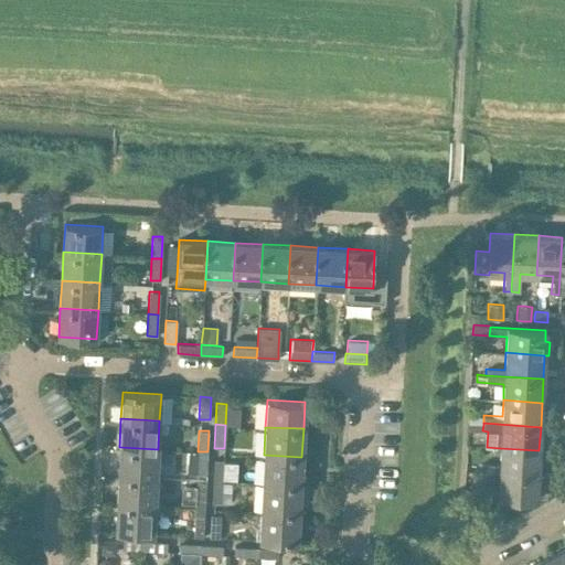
[(156,478),(158,449),(119,447),(118,476),(156,478)]
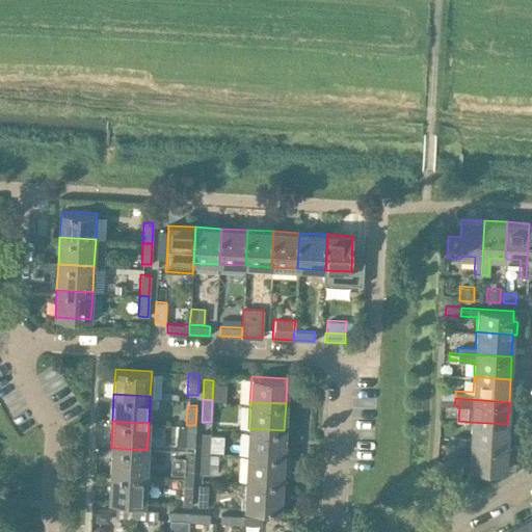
[(506,446),(507,424),(471,422),(470,437),(453,436),(452,444),(506,446)]
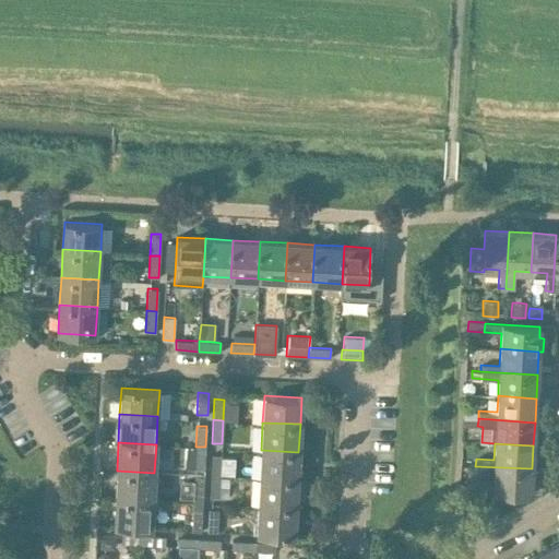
[(204,471),(205,447),(195,447),(194,470),(204,471)]
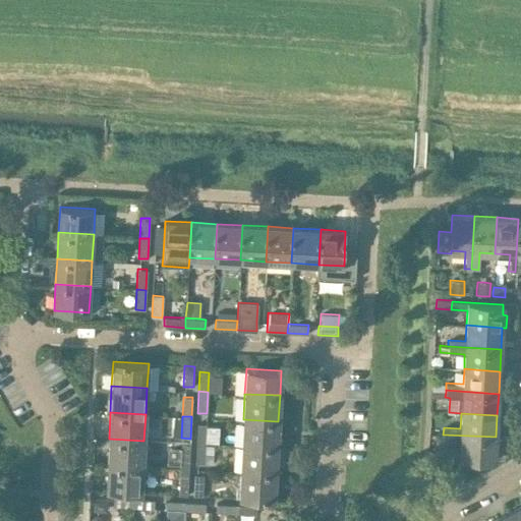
[(277,449),(278,421),(243,419),(242,447),(277,449)]
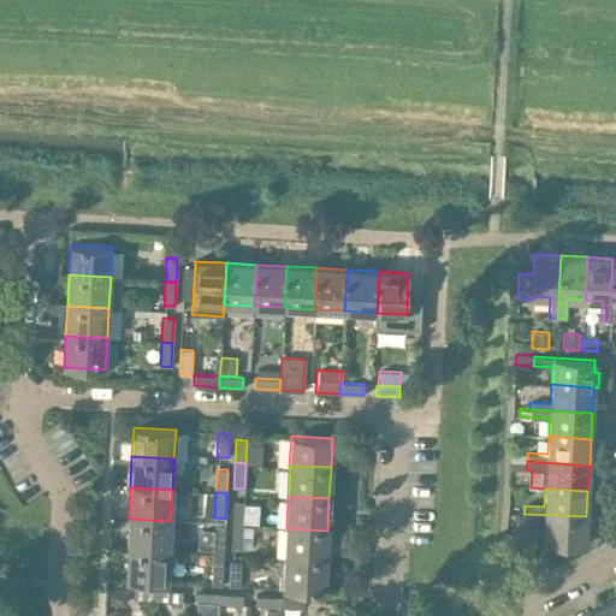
[(231,525),(242,526),(244,501),(232,501),(231,525)]
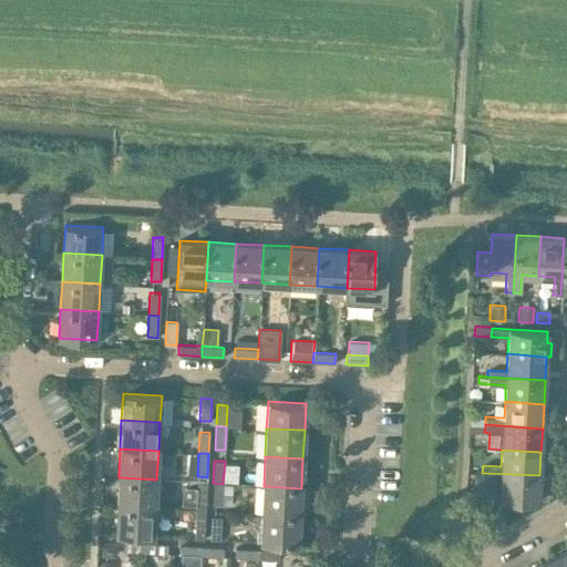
[(538,501),(539,475),(482,473),(482,480),(501,481),(500,498),(538,501)]
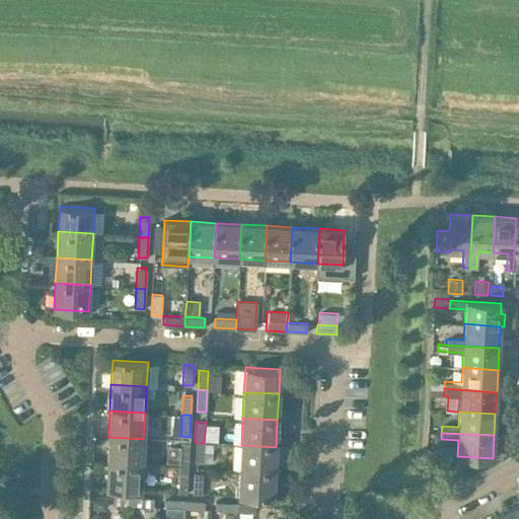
[(142,464),(143,439),(108,437),(106,462),(142,464)]
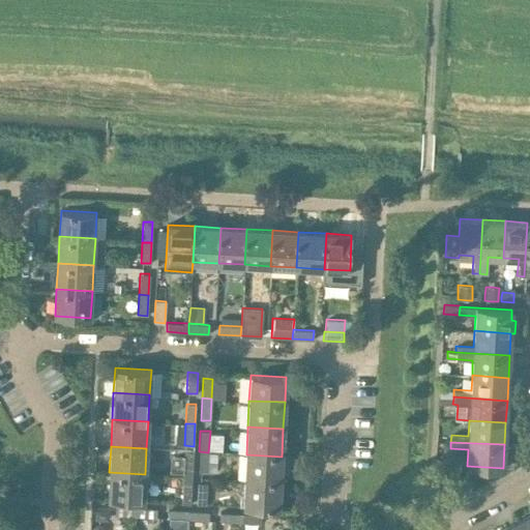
[(207,473),(208,452),(199,451),(198,472),(207,473)]
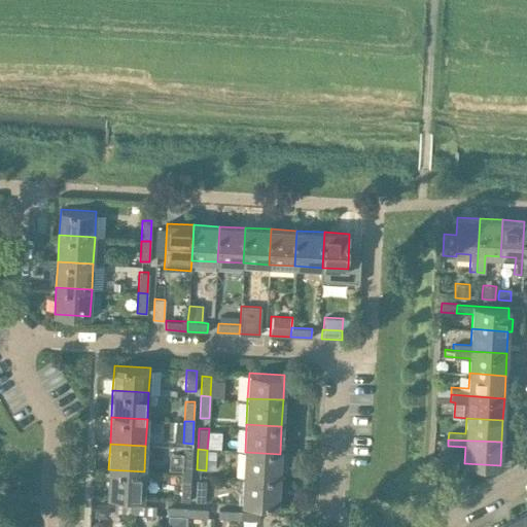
[(278,480),(280,454),(245,452),(243,478),(278,480)]
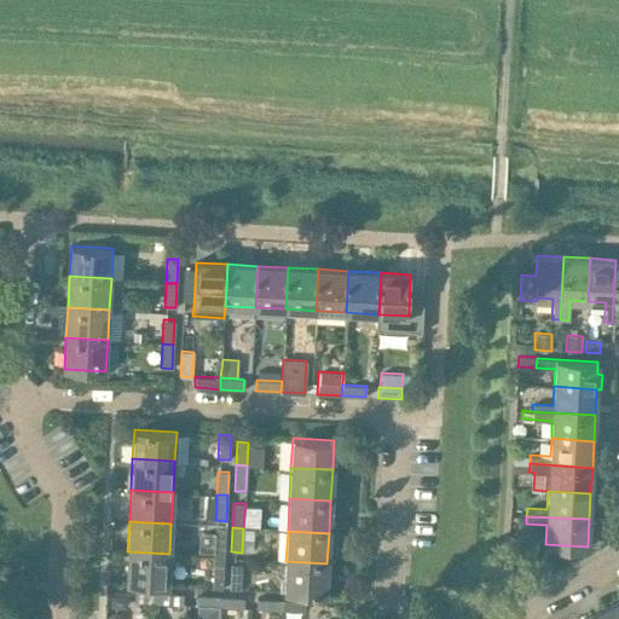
[(213,556),(224,557),(225,533),(214,532),(213,556)]
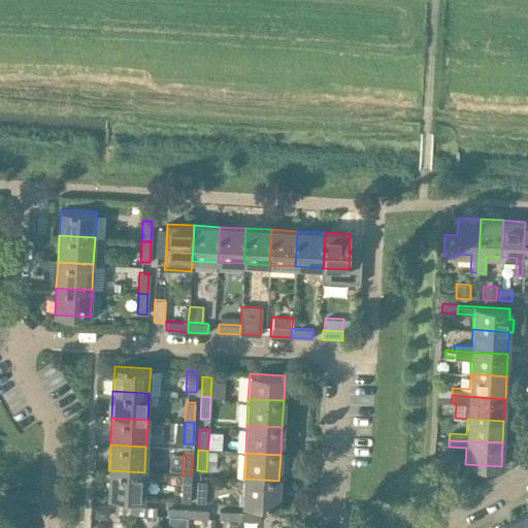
[(142,499),(144,472),(108,470),(107,497),(142,499)]
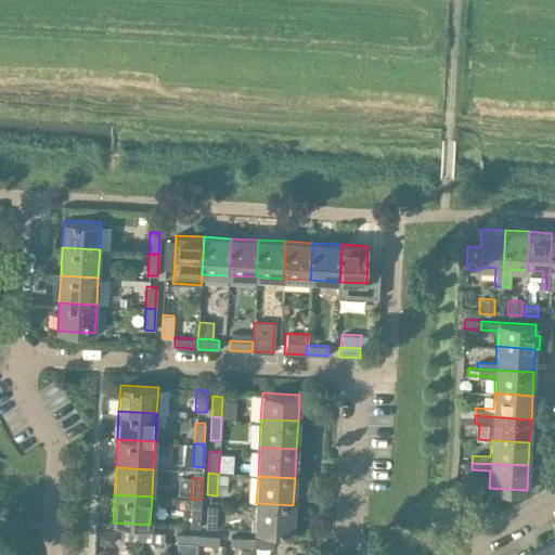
[(199,521),(201,500),(191,499),(190,521),(199,521)]
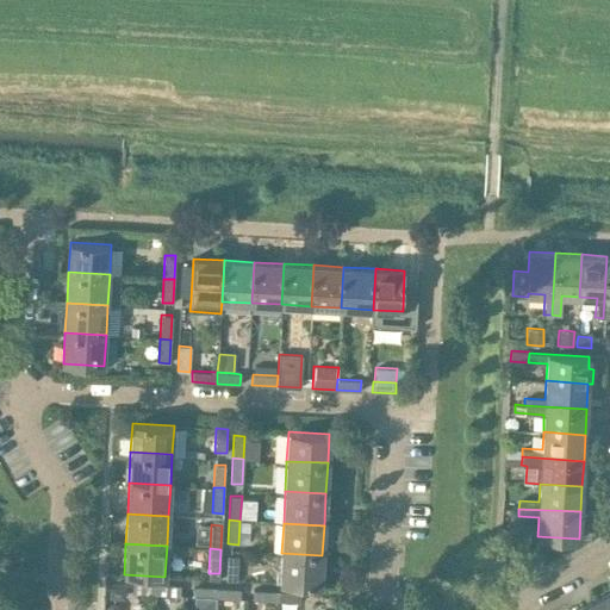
[(321,586),(322,555),(281,553),(280,584),(321,586)]
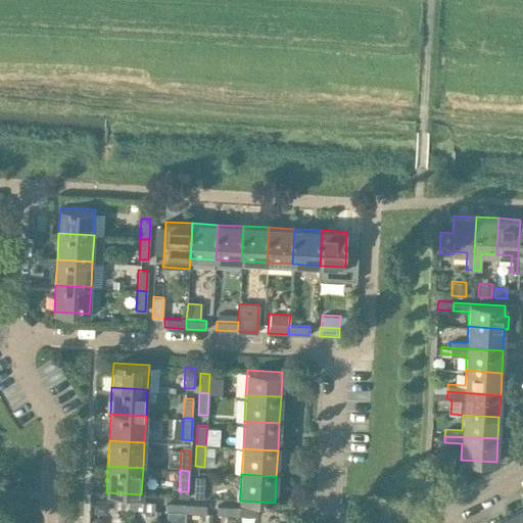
[(203,497),(204,477),(194,476),(193,496),(203,497)]
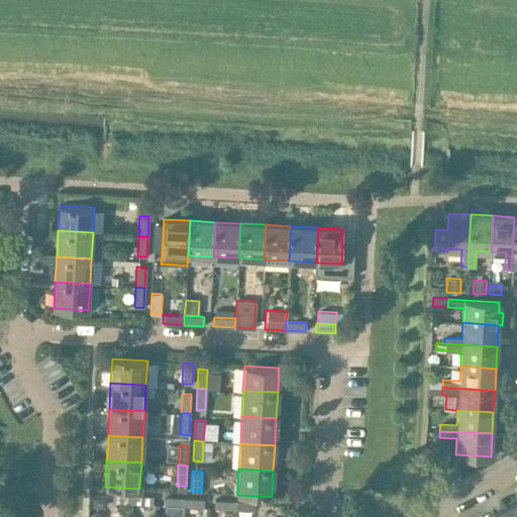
[(132,503),(133,495),(112,494),(111,502),(132,503)]
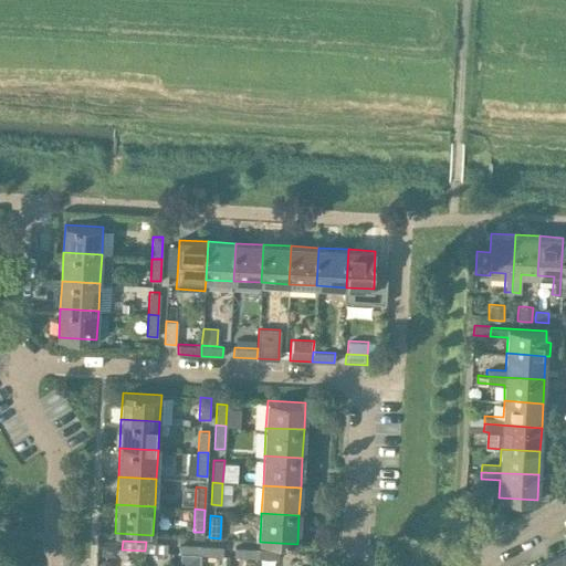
[(146,542),(145,551),(166,552),(167,543),(146,542)]
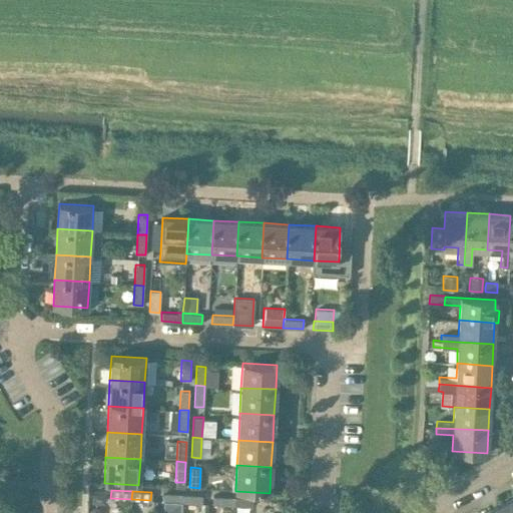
[(182,503),(182,494),(161,492),(160,501),(182,503)]
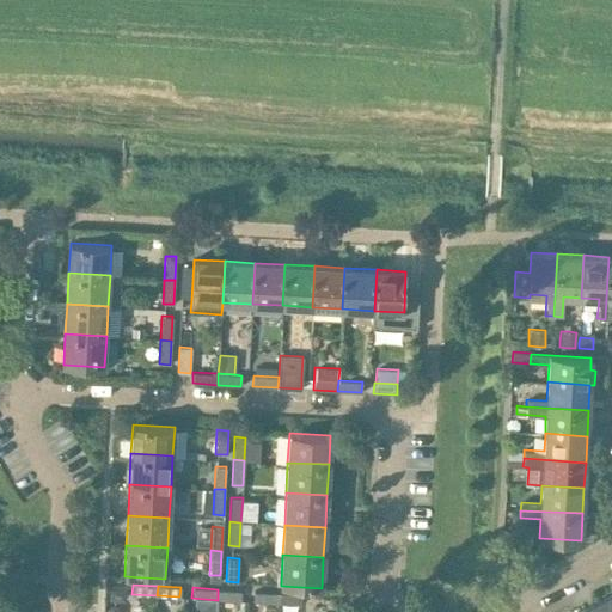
[(109,588),(108,600),(126,601),(126,588),(109,588)]
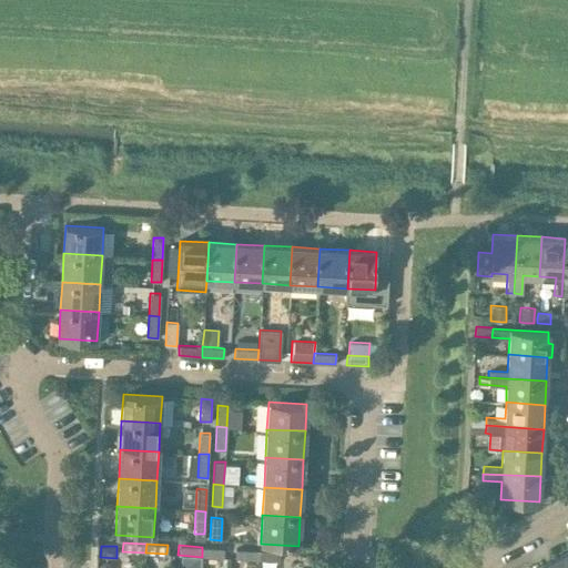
[(202,547),(202,557),(223,558),(224,549),(202,547)]
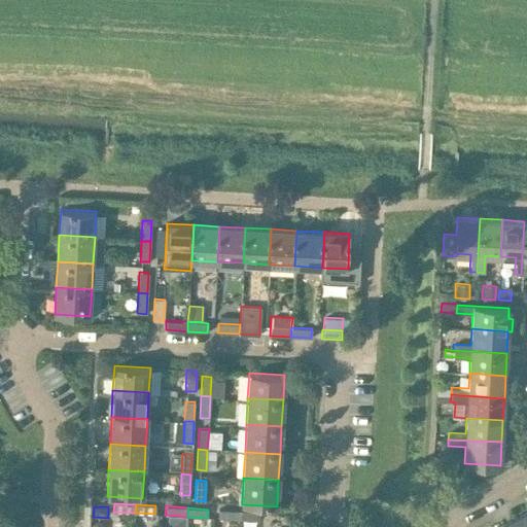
[(238,519),(238,511),(218,510),(217,518),(238,519)]
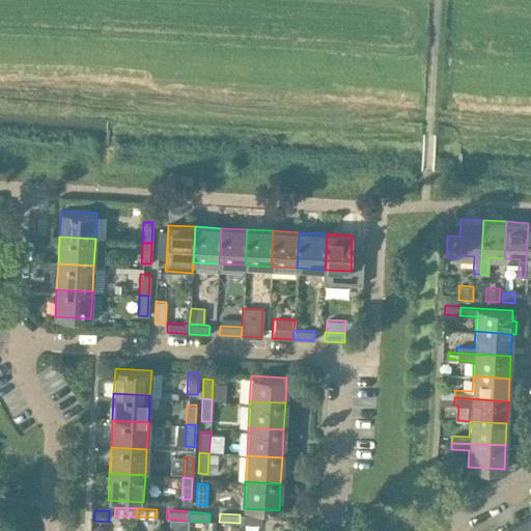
[(240,514),(240,523),(261,524),(261,515),(240,514)]
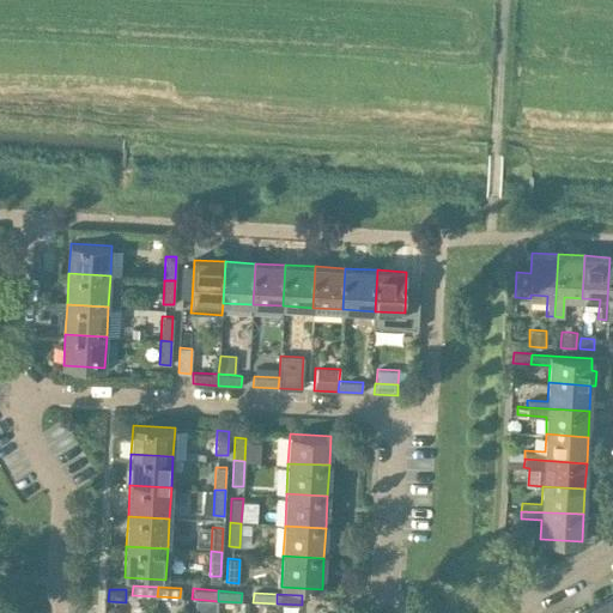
[(612,612),(612,594),(595,604),(599,612),(612,612)]
